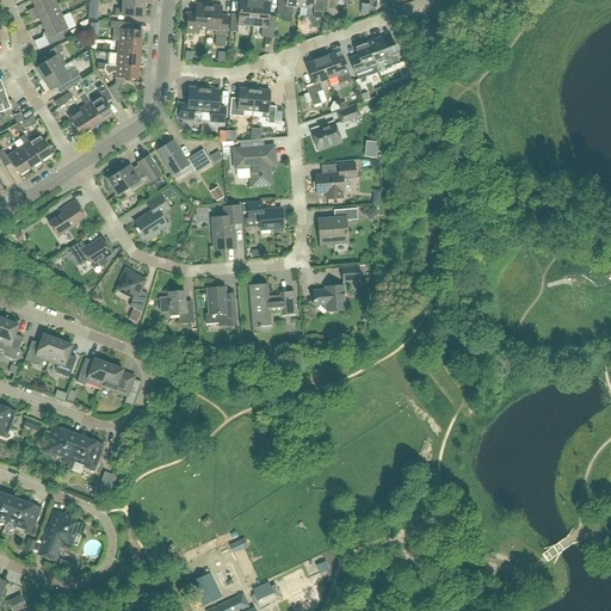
[(56,5),(54,0),(32,0),(31,1),(37,13),(56,5)]
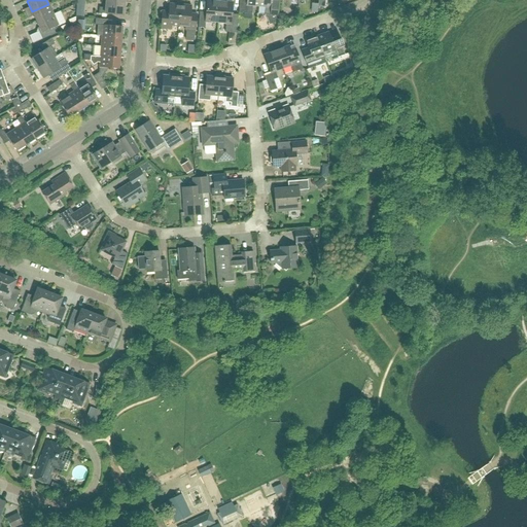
[(258,6),(258,0),(239,0),(239,13),(251,14),(252,6),(258,6)]
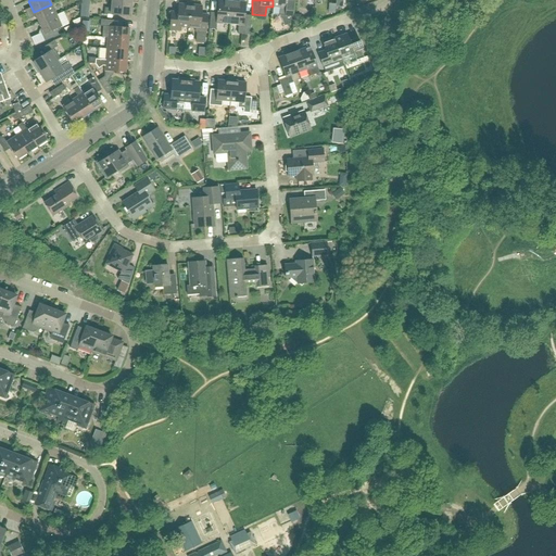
[(273,0),(273,7),(280,8),(279,16),(280,16),(285,26),(292,23),(292,17),(293,0),(273,0)]
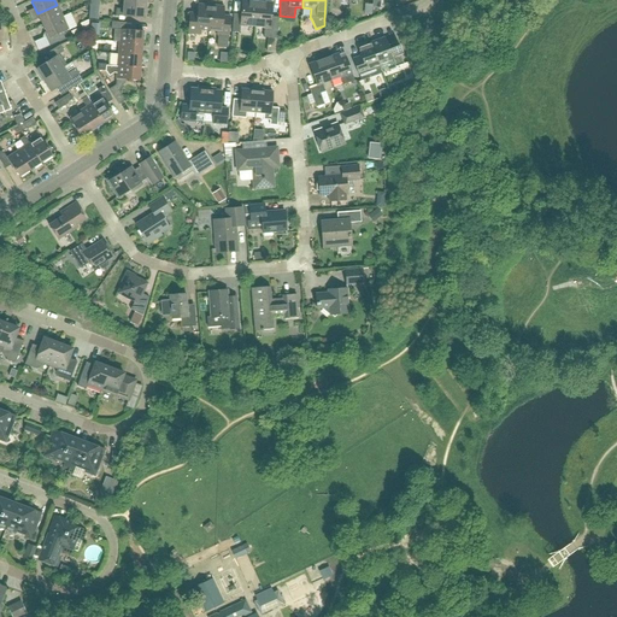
[(146,3),(124,1),(123,10),(116,9),(116,16),(145,18),(146,3)]
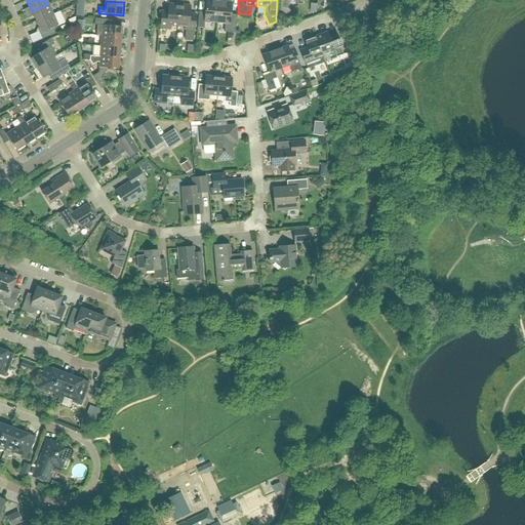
[(217,23),(218,2),(206,1),(205,15),(198,14),(197,28),(204,28),(204,22),(217,23)]
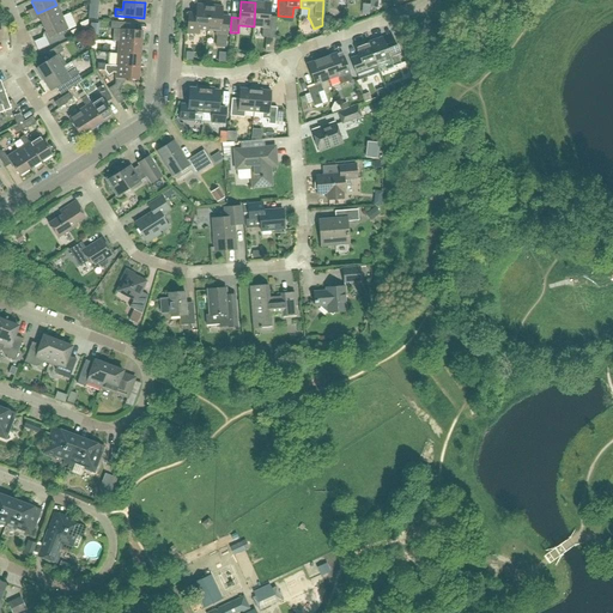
[(271,4),(255,2),(254,26),(262,28),(262,37),(275,38),(277,20),(269,20),(271,4)]
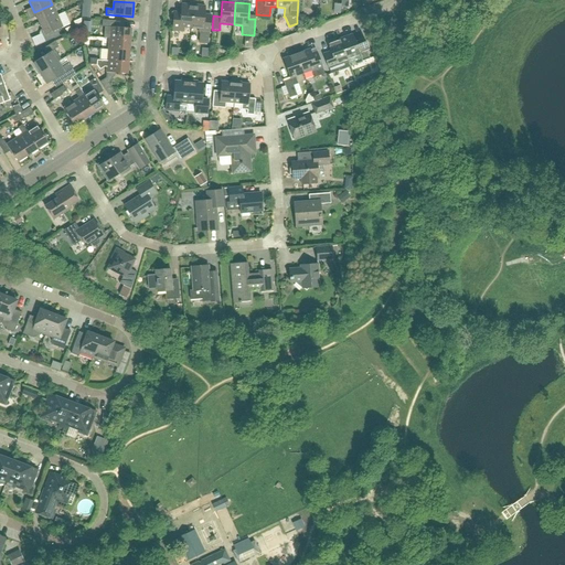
[(40,23),(57,16),(52,4),(34,12),(32,13),(27,16),(29,20),(36,17),(40,23)]
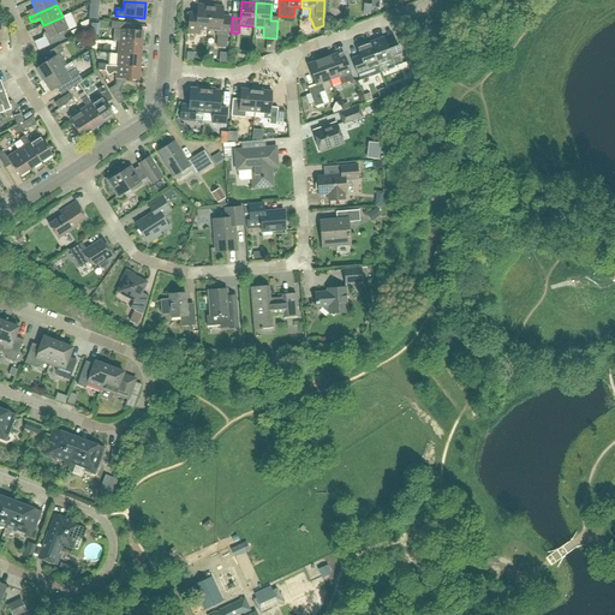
[(201,30),(208,31),(210,6),(197,5),(197,17),(189,16),(186,41),(196,42),(196,35),(199,35),(201,30)]
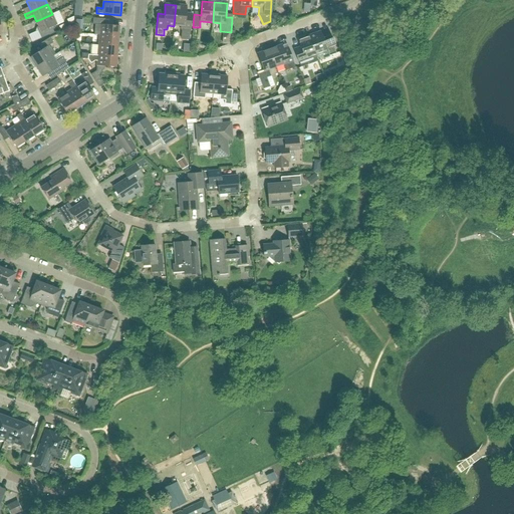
[(187,6),(176,5),(174,26),(181,26),(181,30),(184,30),(184,37),(190,38),(192,16),(186,16),(187,6)]
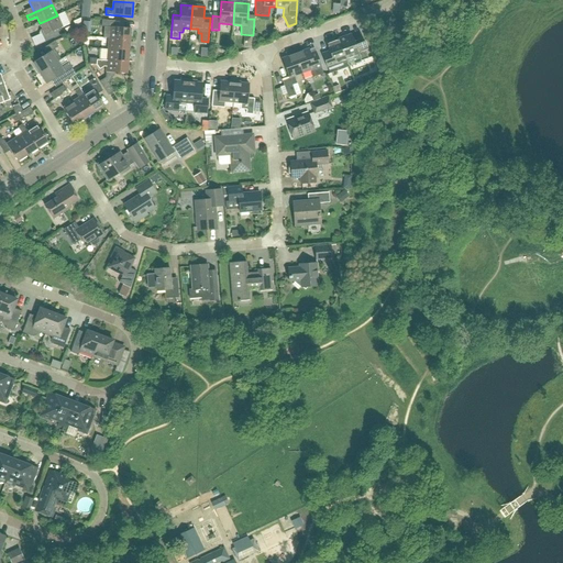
[(56,30),(63,28),(69,24),(64,12),(57,15),(40,23),(47,41),(45,42),(59,36),(56,30)]
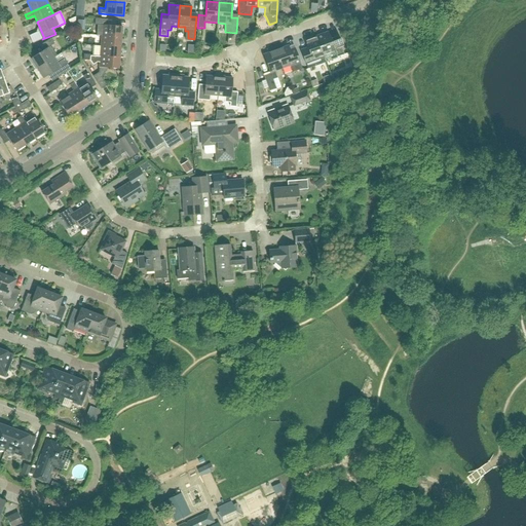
[(95,25),(102,25),(102,36),(121,38),(122,27),(107,26),(108,20),(96,19),(95,25)]
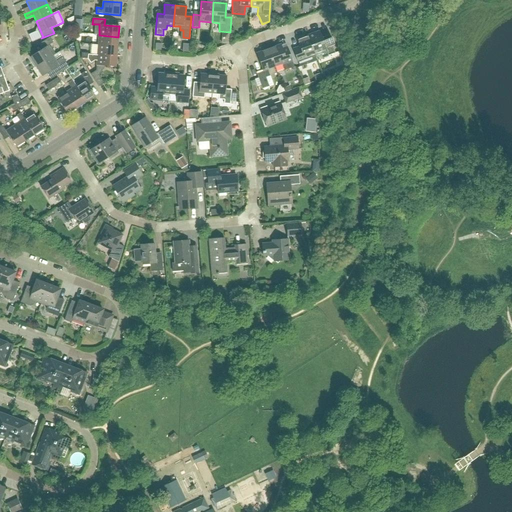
[(328,57),(328,56),(334,53),(332,46),(334,45),(331,37),(329,38),(328,35),(321,38),(319,31),(308,35),(317,61),(328,57)]
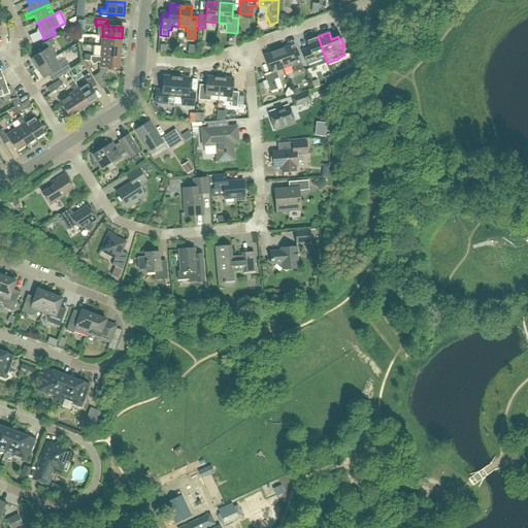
[(102,36),(101,46),(121,48),(122,38),(102,36)]
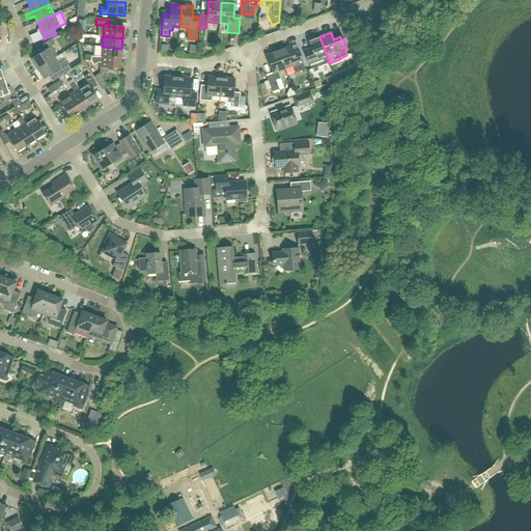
[(310,70),(329,63),(319,36),(308,40),(311,51),(305,53),(310,70)]
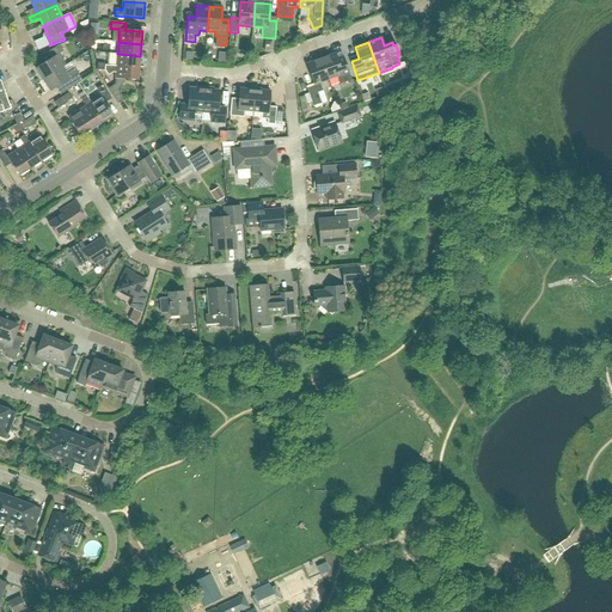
[(36,68),(43,80),(62,68),(55,56),(63,51),(60,46),(46,54),(49,60),(36,68)]
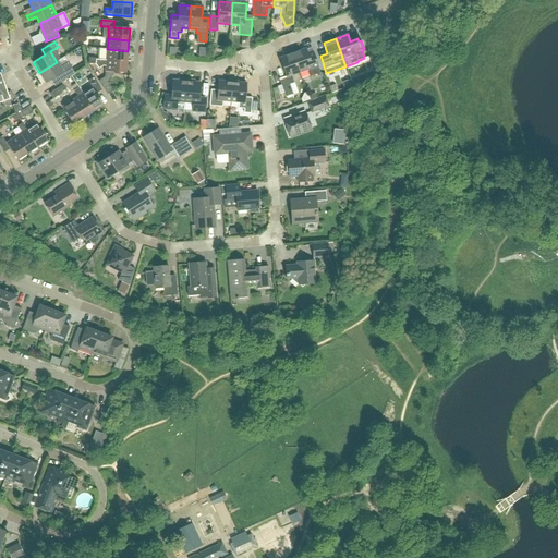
[(107,49),(106,60),(126,62),(128,51),(107,49)]
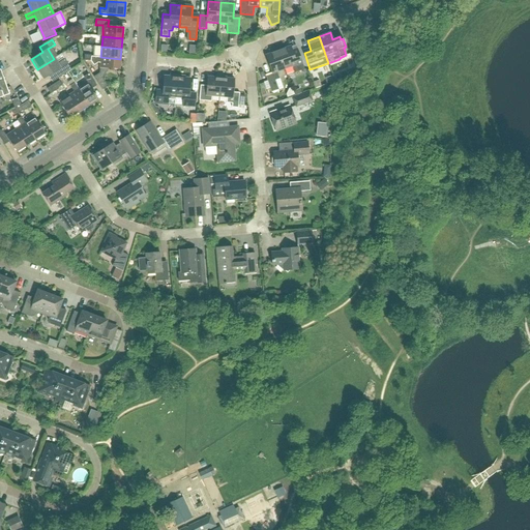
[(290,47),(277,52),(284,68),(292,66),(294,74),(304,69),(300,57),(294,59),(290,47)]
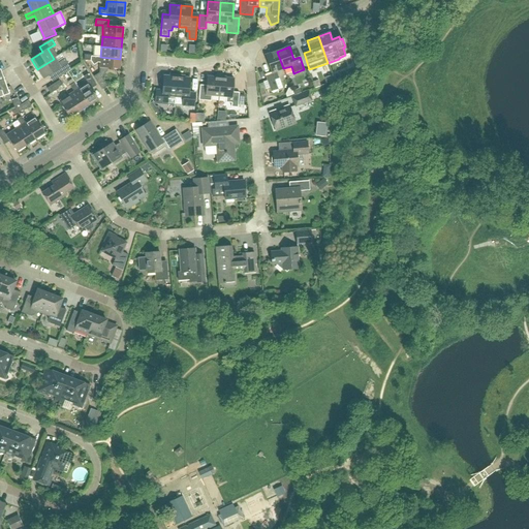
[(283,68),(277,52),(266,56),(272,73),(265,75),(271,92),(278,90),(274,80),(279,79),(276,71),(283,68)]
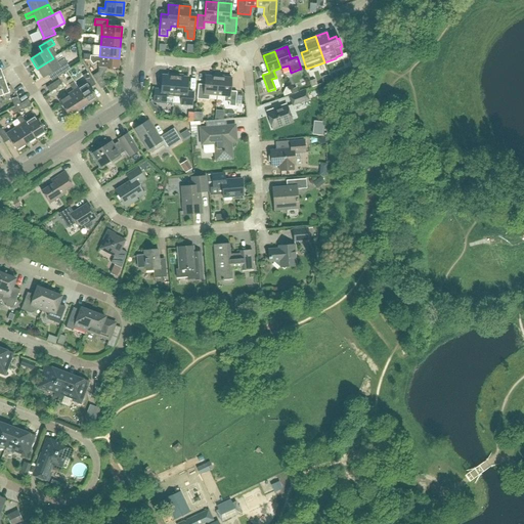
[(99,56),(90,55),(89,60),(93,64),(96,61),(98,62),(98,68),(98,73),(92,76),(100,89),(106,85),(100,77),(105,74),(102,71),(103,68),(118,69),(119,58),(99,56)]
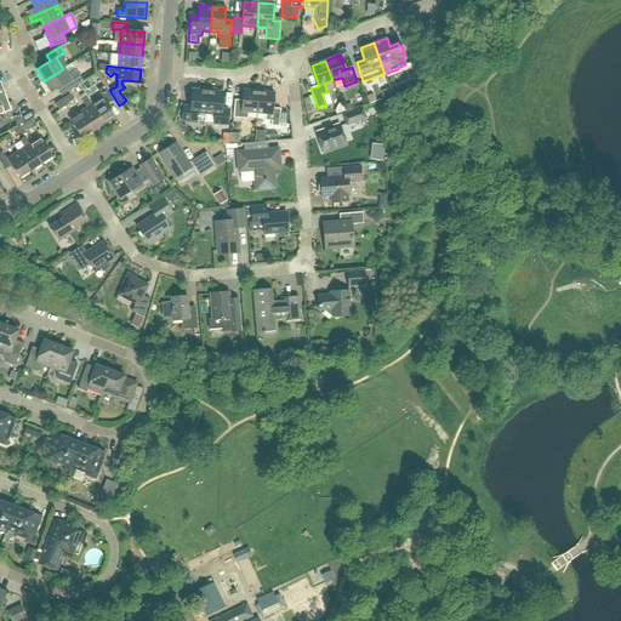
[(67,75),(63,69),(44,81),(51,92),(56,90),(61,96),(84,81),(75,69),(67,75)]
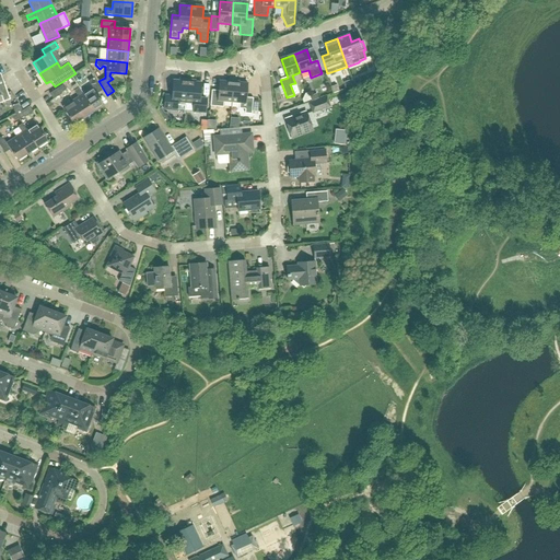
[(83,94),(94,112),(104,105),(96,94),(102,91),(94,78),(89,81),(92,88),(83,94)]
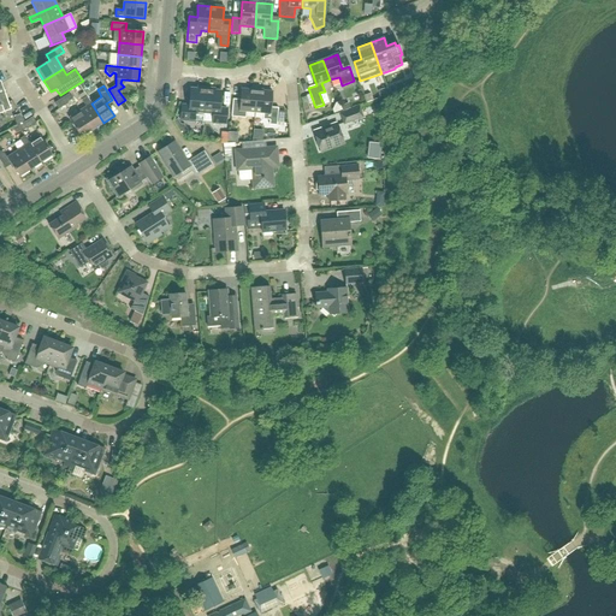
[(203,114),(206,88),(197,88),(197,90),(190,89),(189,106),(182,106),(181,120),(194,122),(194,119),(201,124),(202,124),(203,114)]
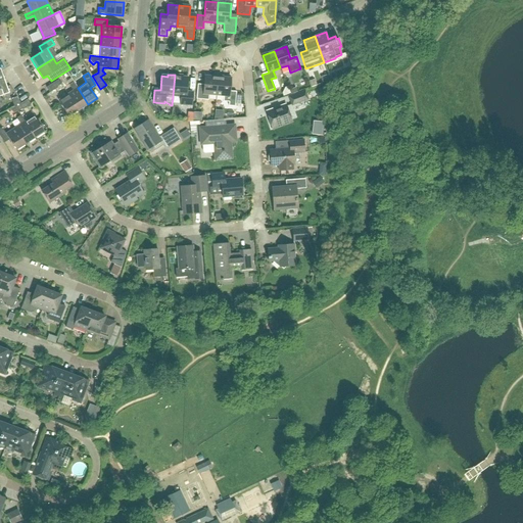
[(175,75),(173,97),(181,97),(180,104),(192,105),(193,93),(187,92),(188,78),(182,78),(182,76),(175,75)]
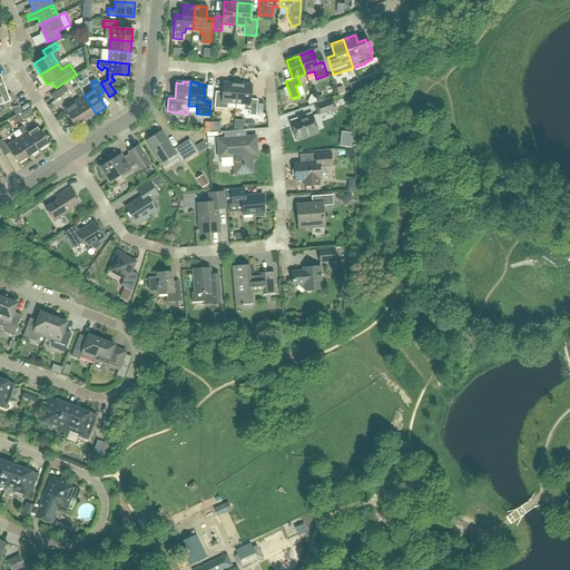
[(236,104),(237,84),(223,82),(222,92),(215,91),(214,108),(227,109),(228,104),(236,104)]
